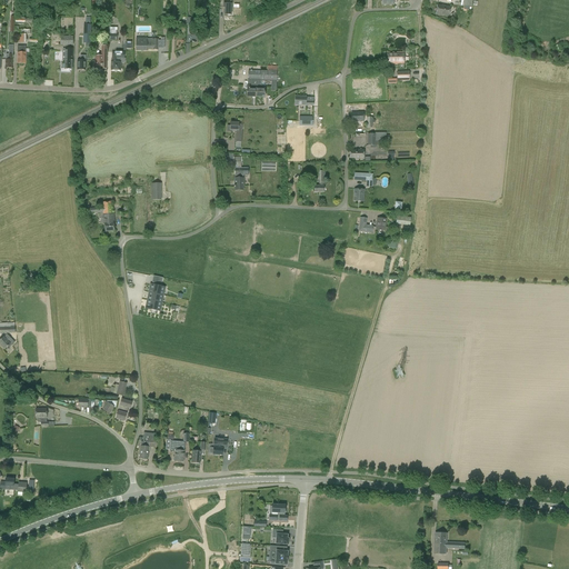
[(438,5),(436,15),(449,17),(451,7),(438,5)]
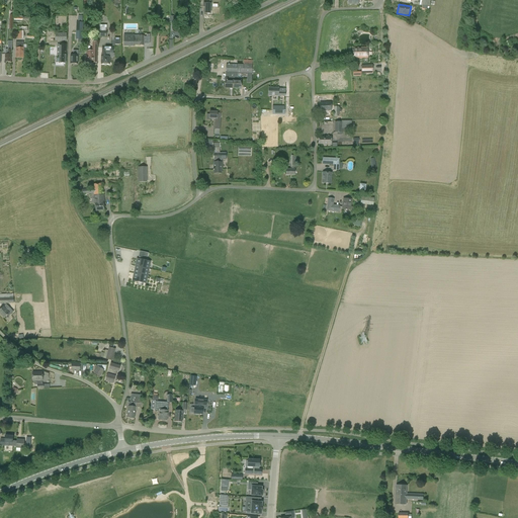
[(17,31),(17,38),(24,38),(24,31),(27,31),(27,26),(17,26),(17,24),(14,24),(13,31),(17,31)]
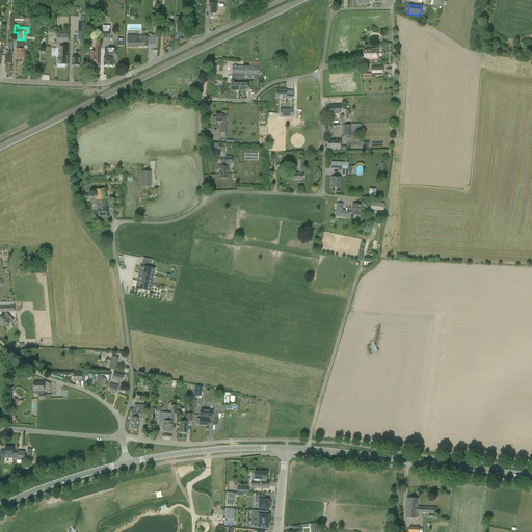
[(69,43),(69,34),(56,34),(56,43),(69,43)]
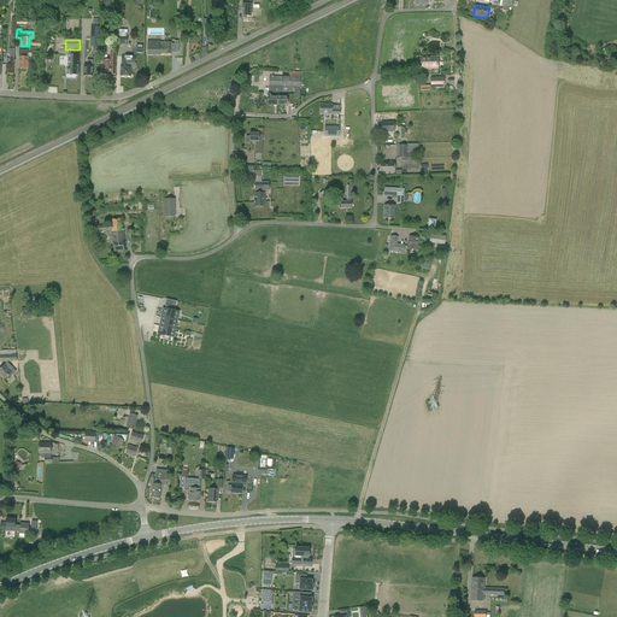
[(159,42),(159,46),(147,46),(147,54),(159,54),(171,54),(172,42),(159,42)]
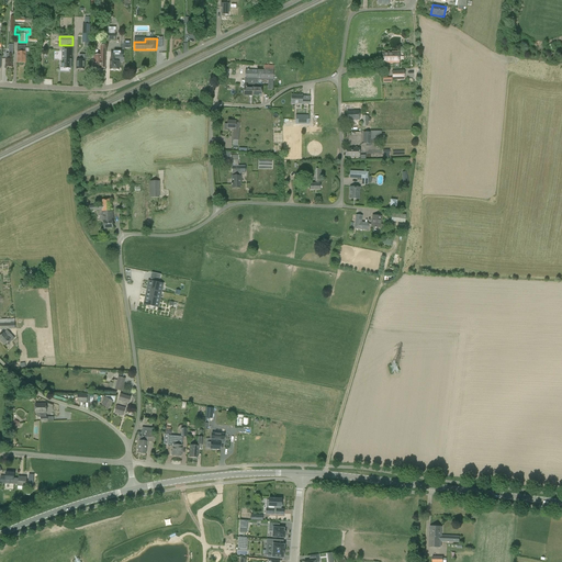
[(100,45),(100,55),(94,55),(93,69),(101,69),(101,68),(105,68),(105,45),(100,45)]
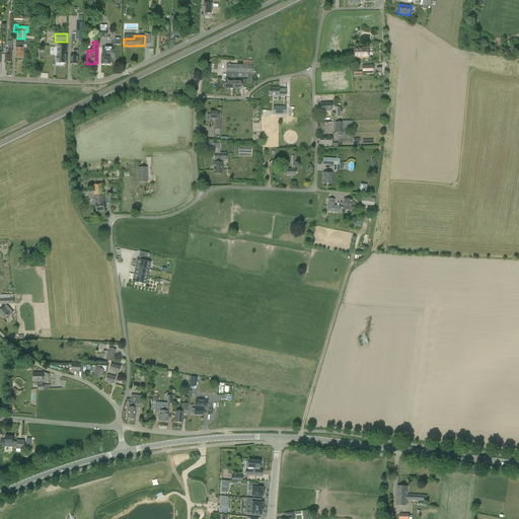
[(102,48),(101,57),(101,64),(110,64),(110,57),(115,58),(115,53),(114,53),(114,48),(102,48)]
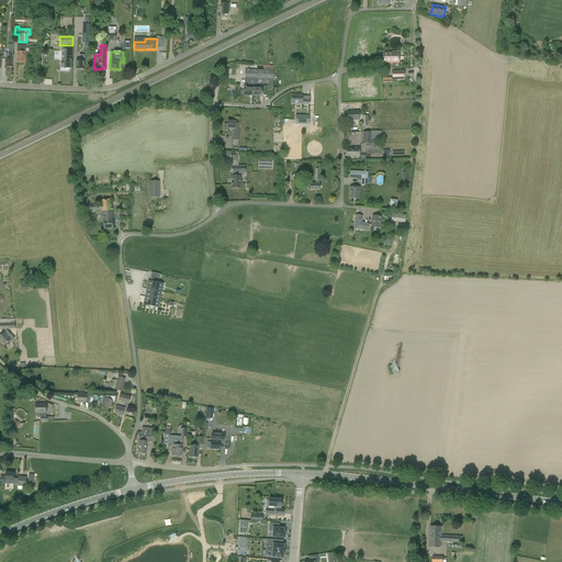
[(398,52),(382,53),(383,63),(389,63),(400,63),(398,52)]
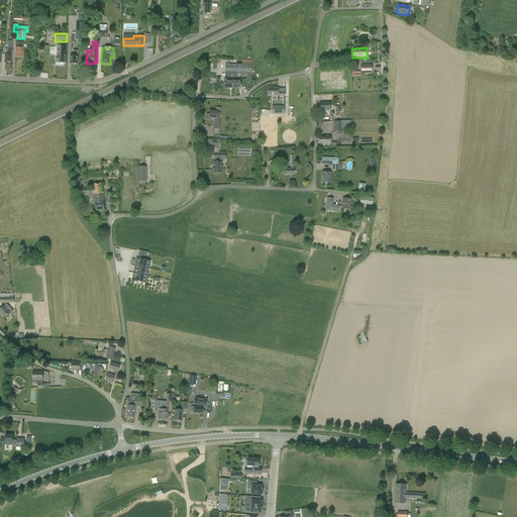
[(225,64),(225,73),(231,73),(237,73),(251,74),(251,60),(246,60),(242,60),(242,65),(225,64)]
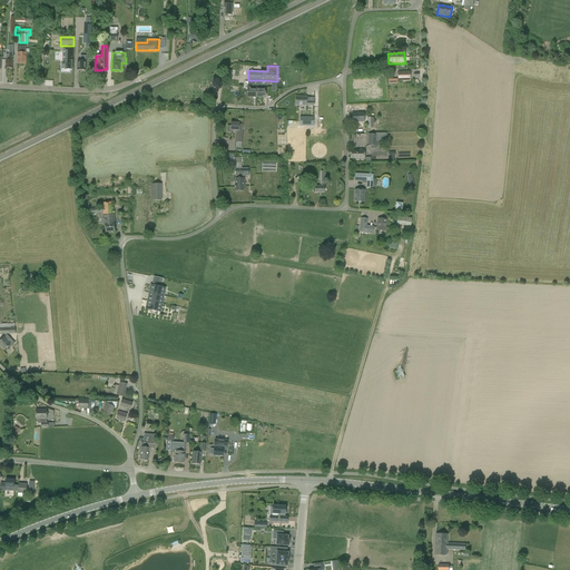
[(397,71),(397,81),(410,81),(410,71),(397,71)]
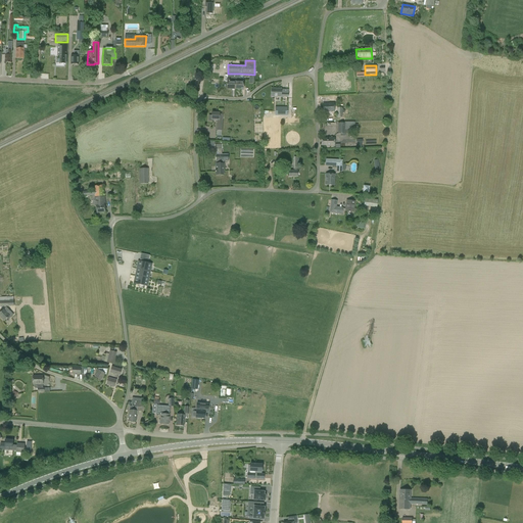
[(243,82),(238,82),(238,80),(240,80),(240,74),(234,74),(234,89),(243,89),(243,82)]
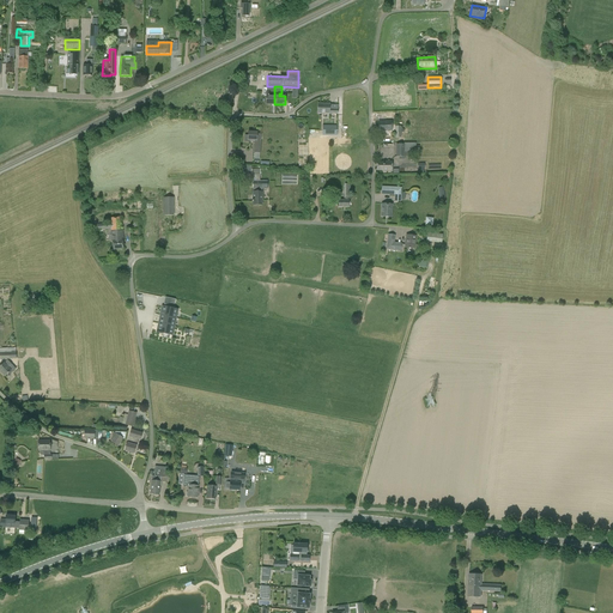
[(317,114),(329,114),(338,114),(338,108),(329,108),(329,104),(317,103),(317,114)]
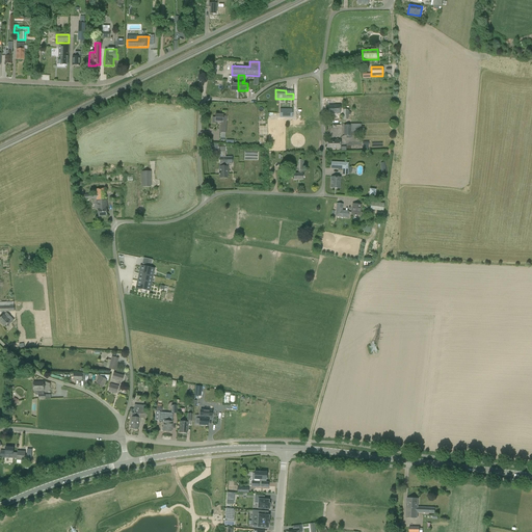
[(340,105),(328,106),(329,113),(340,113),(340,105)]
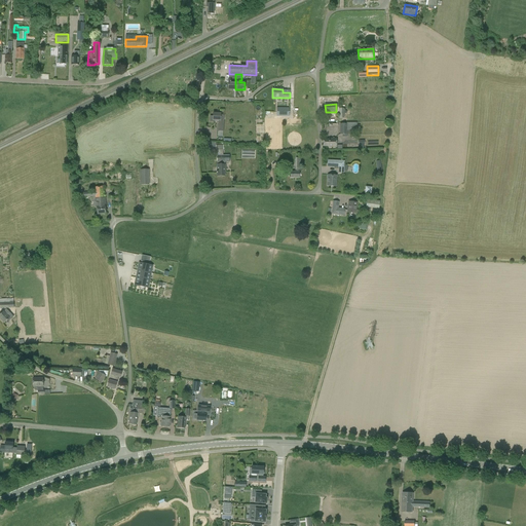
[(289,108),(276,108),(276,116),(289,116),(289,108)]
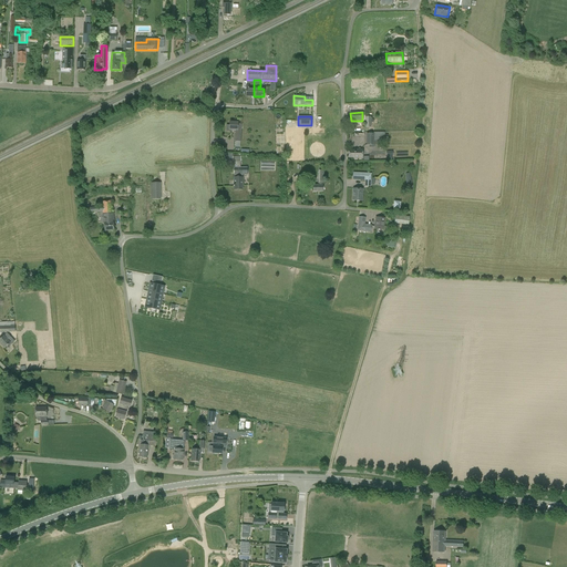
[(371,116),(366,116),(366,127),(370,127),(370,130),(374,130),(374,123),(377,123),(375,121),(374,121),(374,119),(371,119),(371,116)]
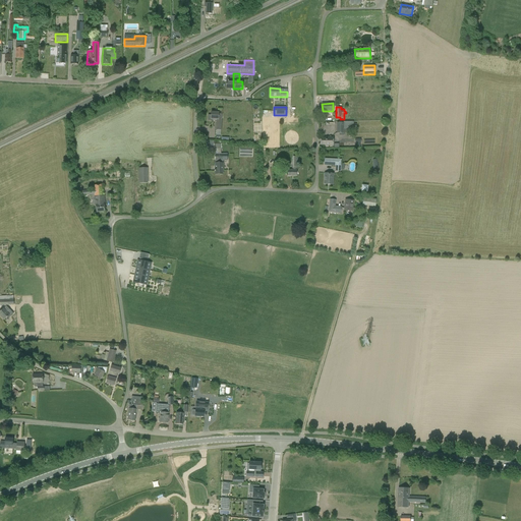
[(211,119),(216,119),(216,129),(216,130),(216,134),(221,135),(222,118),(218,118),(219,113),(211,112),(211,119)]
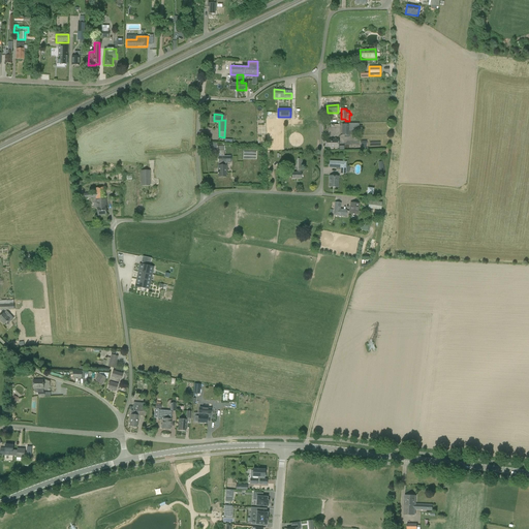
[(342,124),(342,135),(348,135),(348,130),(359,131),(360,123),(348,123),(348,124),(342,124)]
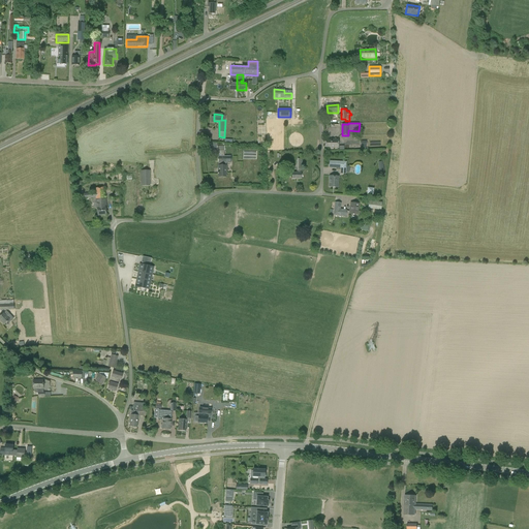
[(331,139),(325,139),(325,147),(331,147),(331,148),(338,148),(338,139),(331,139)]
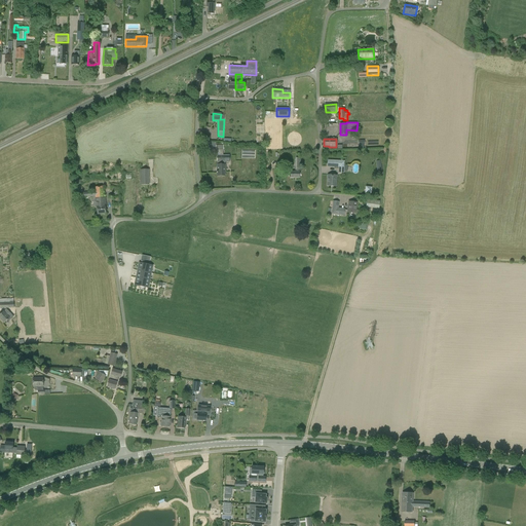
[(217,155),(217,164),(217,176),(225,176),(225,172),(225,164),(225,162),(229,162),(229,155),(223,155),(223,150),(223,145),(216,145),(216,150),(216,155),(217,155)]
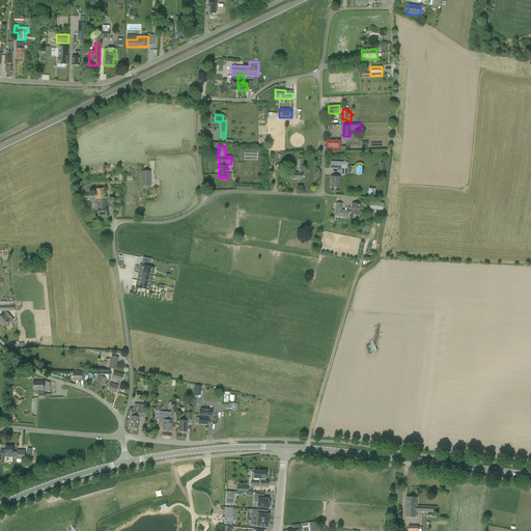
[(298,170),(298,173),(294,173),(294,179),(302,179),(302,173),(303,168),(304,156),(299,156),(299,160),(298,170)]
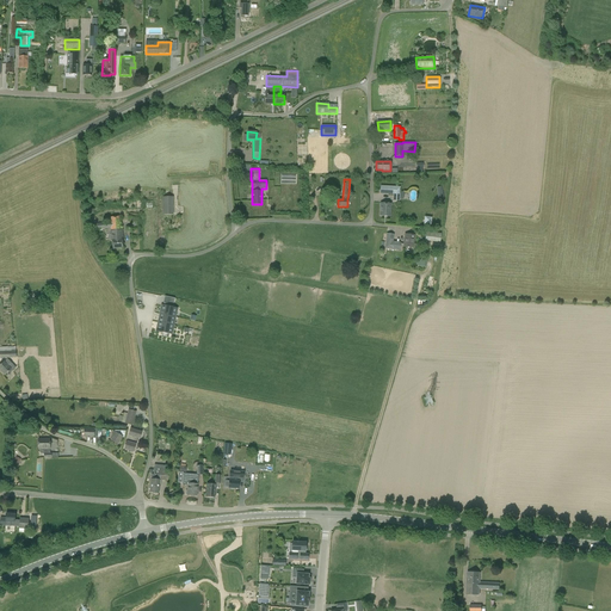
[(381,186),(381,193),(394,195),(393,201),(400,201),(401,187),(381,186)]
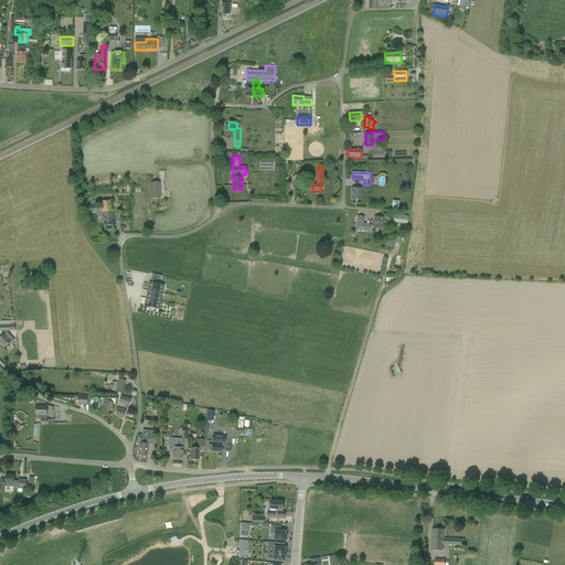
[(151,182),(151,199),(160,198),(160,182),(151,182)]
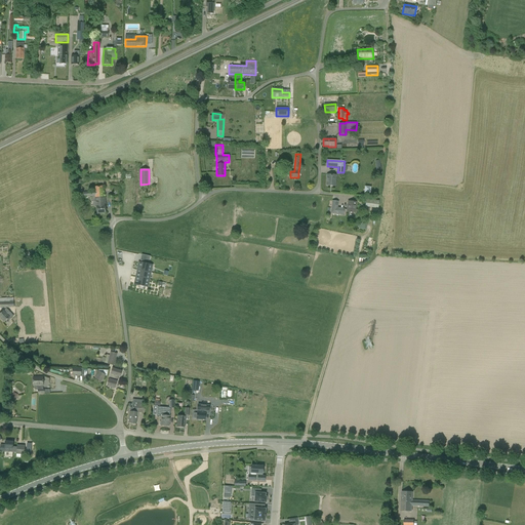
[(336,175),(327,174),(326,186),(335,187),(336,175)]
